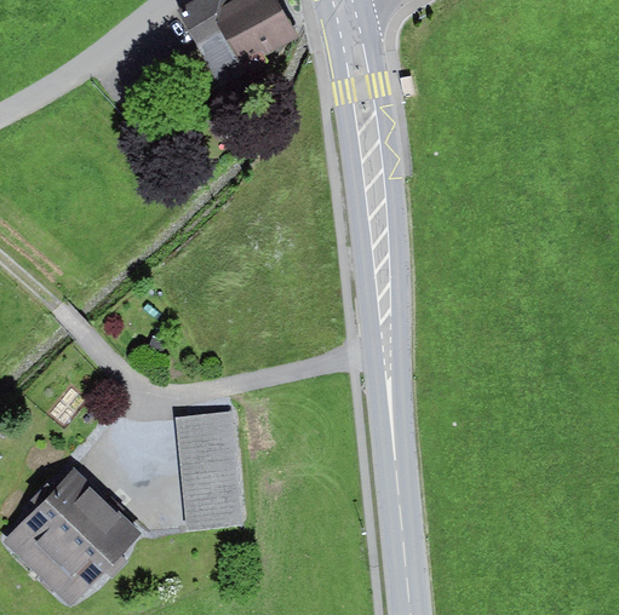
[(199,50),(215,79),(297,35),(278,0),(194,0),(177,10),(199,50)]
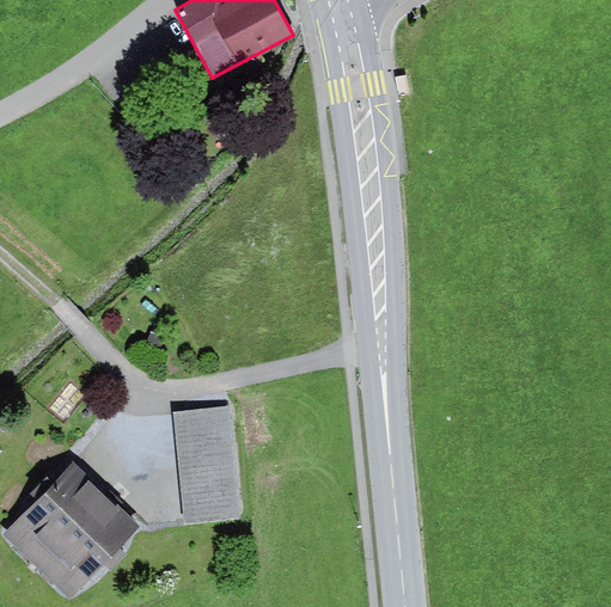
[(212,78),(196,49),(178,59),(194,87),(212,78)]
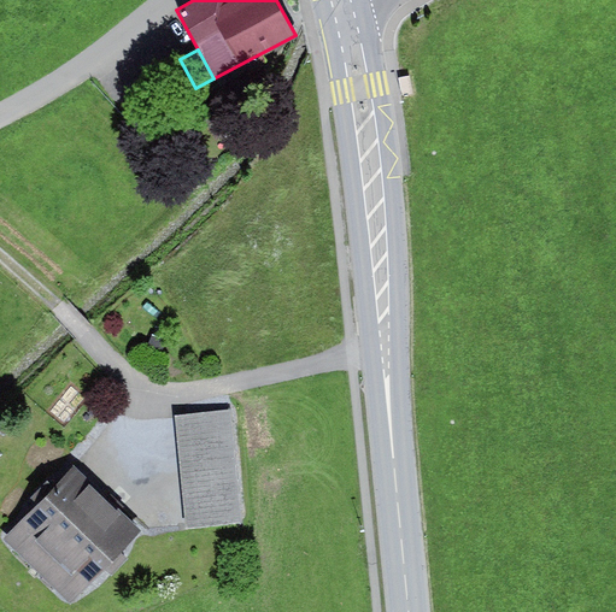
[(409,78),(398,81),(400,98),(412,95),(409,78)]
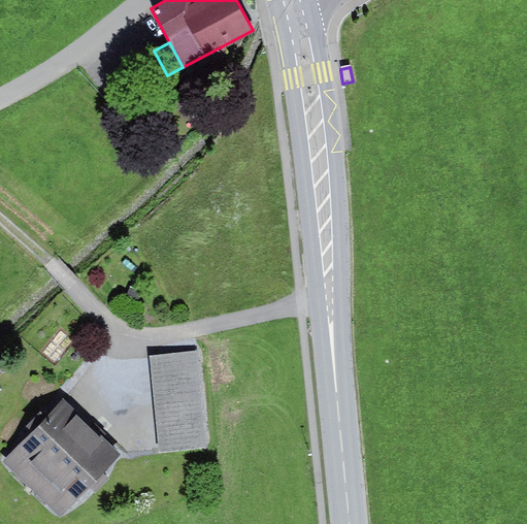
[(197,354),(150,358),(159,453),(206,449),(197,354)]
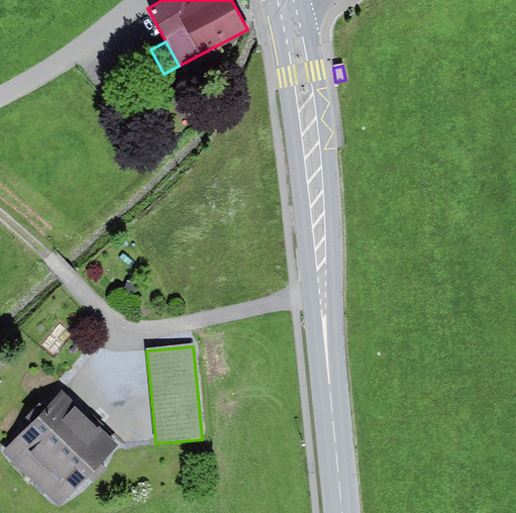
[(117,444),(61,392),(45,407),(38,400),(23,416),(29,422),(1,451),(59,505),(88,475),(93,480),(106,467),(100,462),(117,444)]
